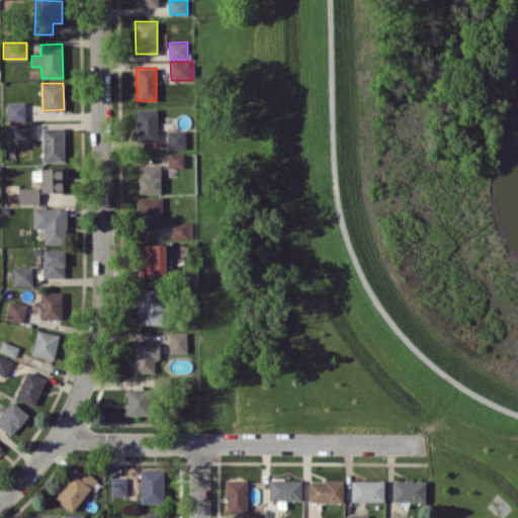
[(25,120),(24,101),(6,102),(7,120),(25,120)]
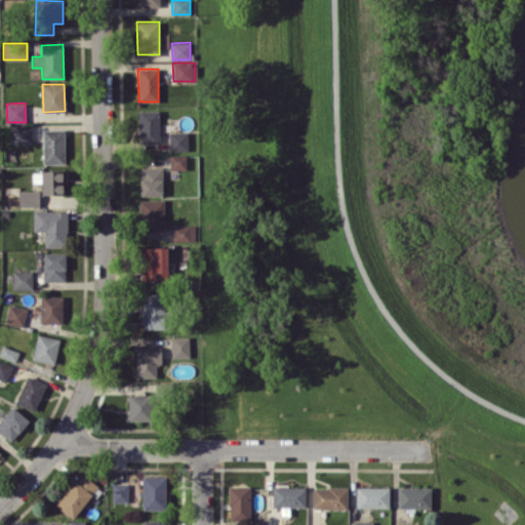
[(158,110),(138,111),(138,143),(159,143),(158,110)]
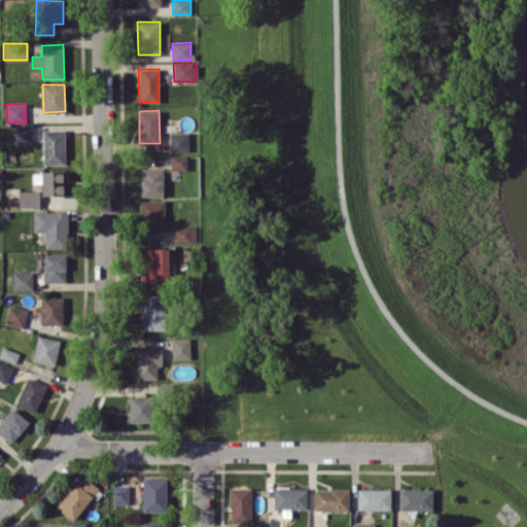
[(31,144),(31,126),(11,126),(11,144),(31,144)]
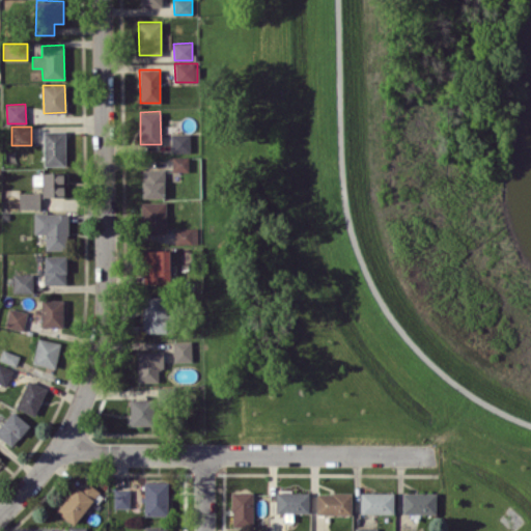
[(44,165),(65,165),(64,131),(43,131),(44,165)]
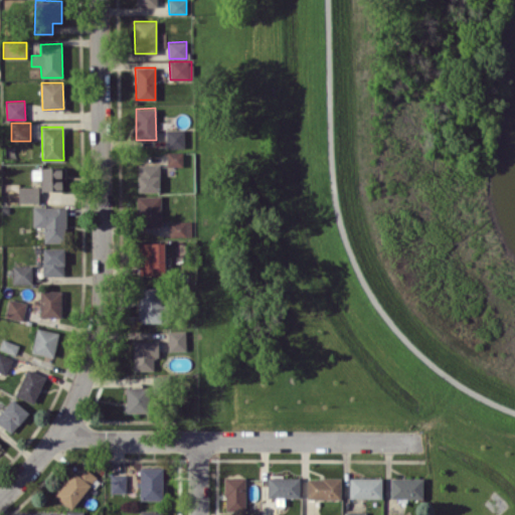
[(166,130),(166,148),(184,147),(183,129),(166,130)]
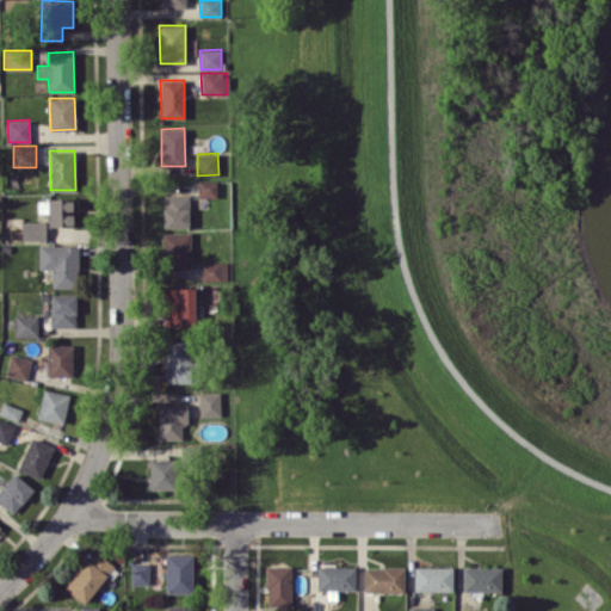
[(216,180),(198,180),(198,197),(216,197),(216,180)]
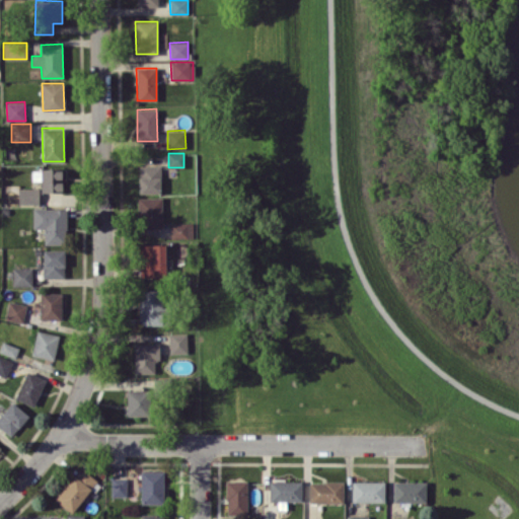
[(139,193),(160,193),(160,164),(138,165),(139,193)]
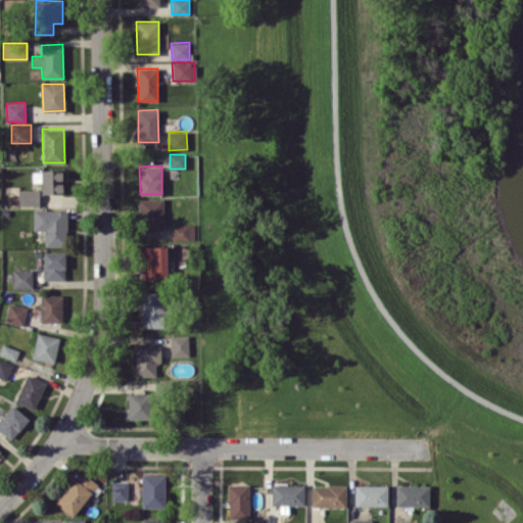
[(41,193),(62,193),(62,170),(32,171),(33,181),(41,181),(41,193)]
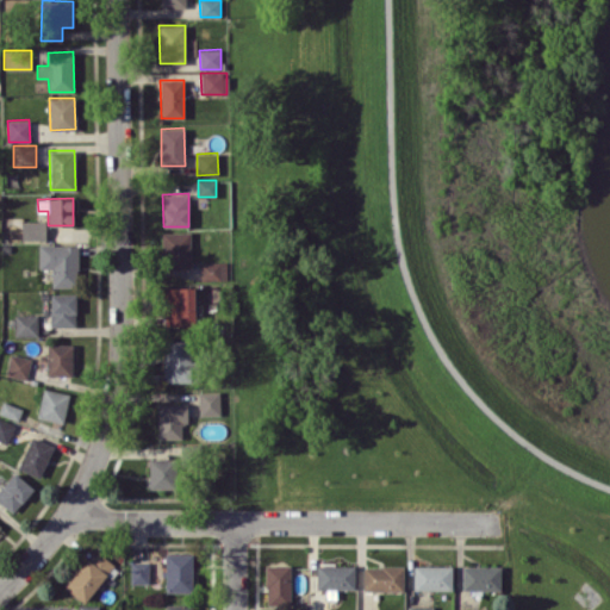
[(44,240),(44,221),(22,222),(22,240),(44,240)]
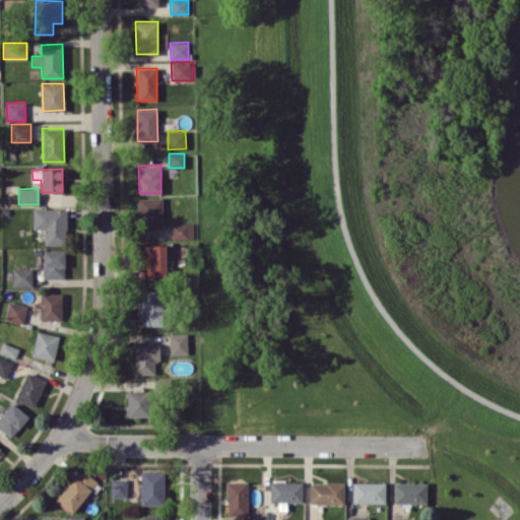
[(161,197),(138,198),(138,229),(163,229),(161,197)]
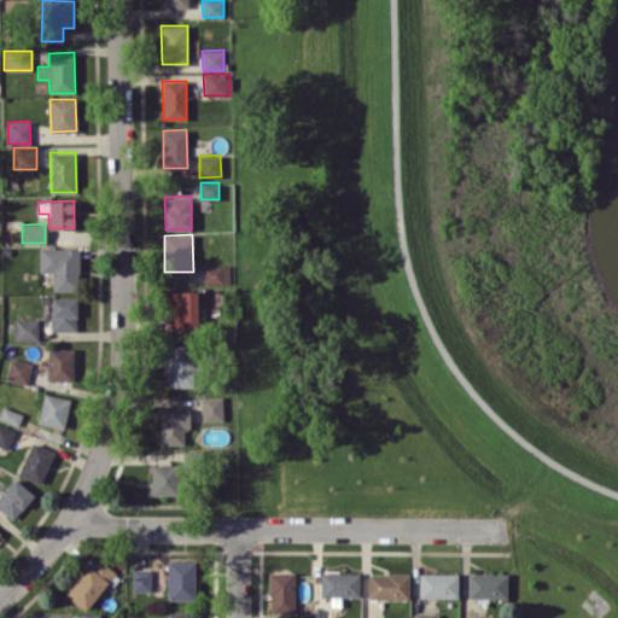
[(39,272),(53,272),(52,290),(79,290),(80,248),(40,248),(39,272)]
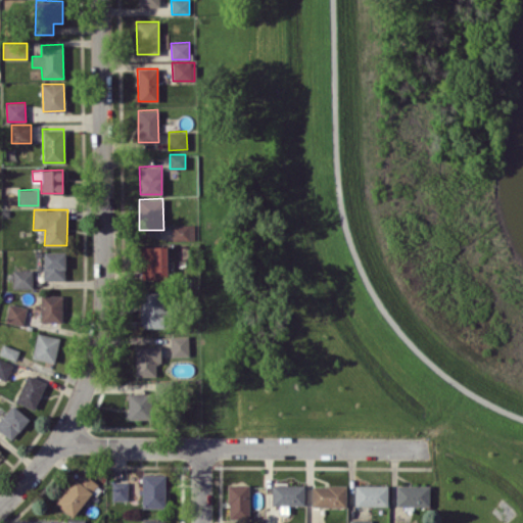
[(172,225),(172,240),(194,239),(194,224),(172,225)]
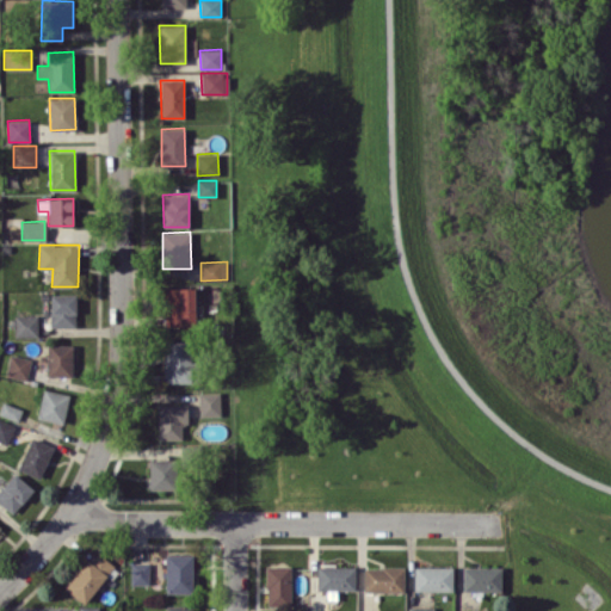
[(196,326),(195,288),(164,288),(164,327),(196,326)]
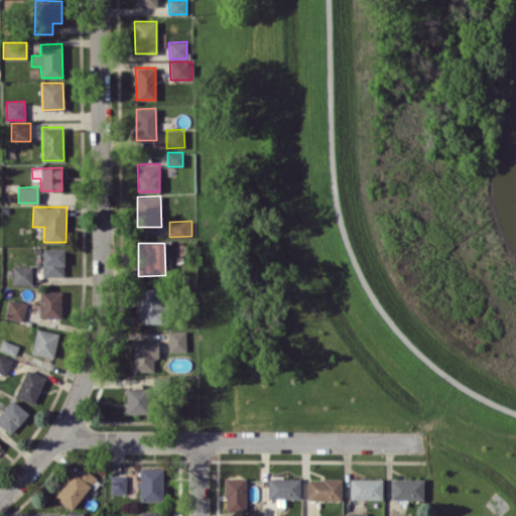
[(42,276),(63,276),(65,249),(43,248),(42,276)]
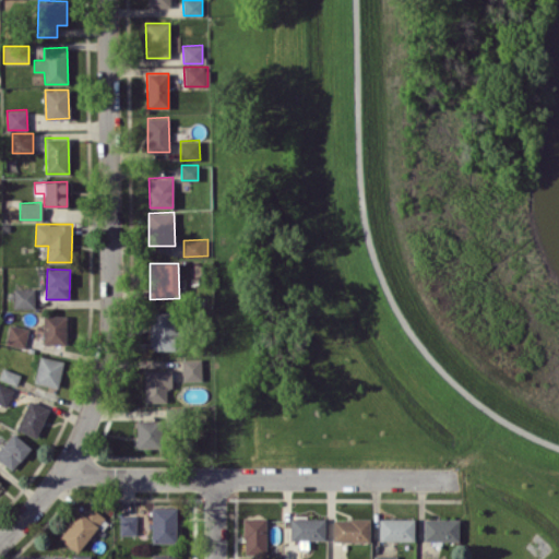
[(34,308),(34,288),(13,288),(13,308),(34,308)]
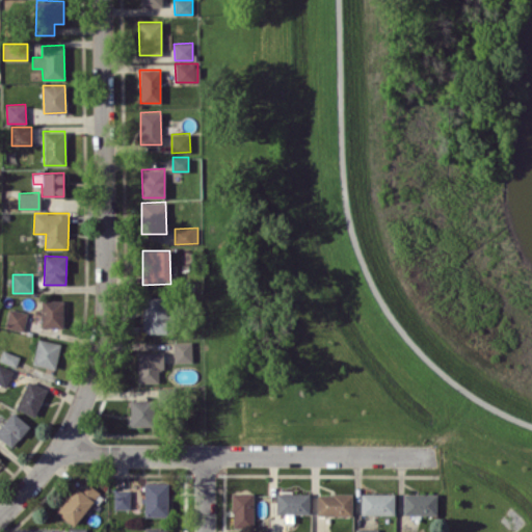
[(166,296),(142,297),(143,333),(167,333),(166,296)]
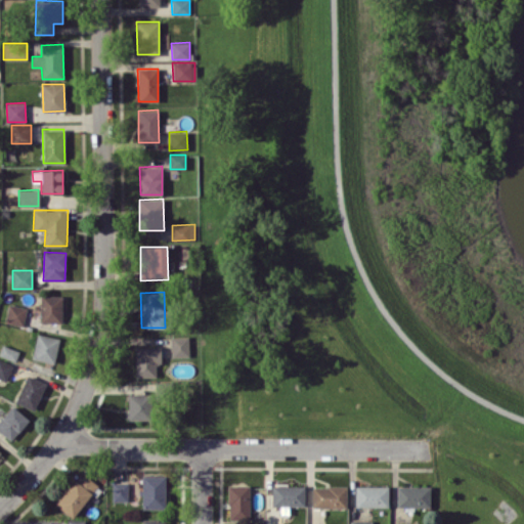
[(62,322),(63,296),(41,295),(40,322),(62,322)]
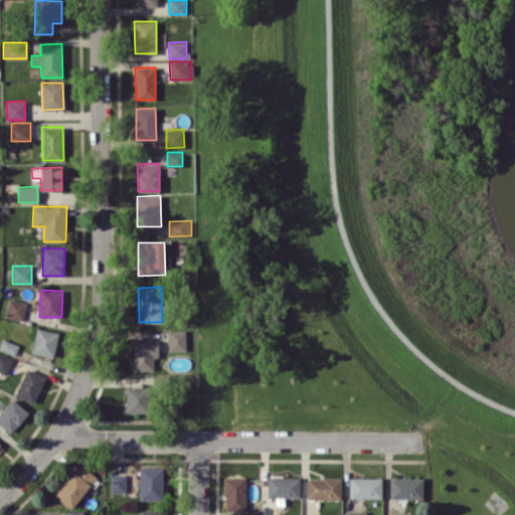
[(5,318),(23,320),(25,301),(7,299),(5,318)]
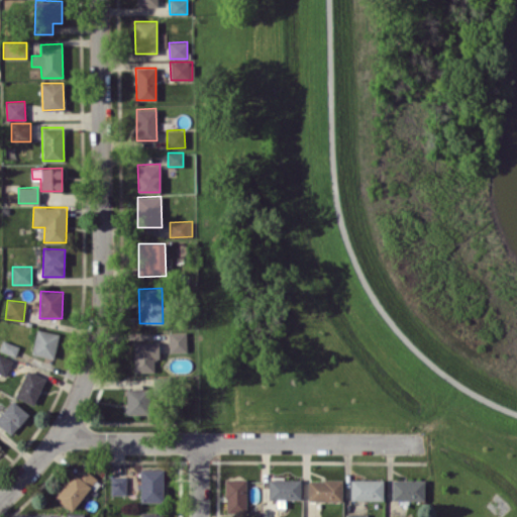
[(31,353),(54,358),(59,333),(36,328),(31,353)]
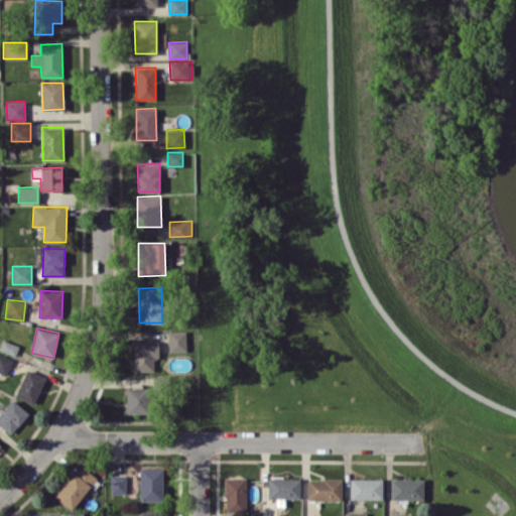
[(186,351),(185,331),(167,332),(168,352),(186,351)]
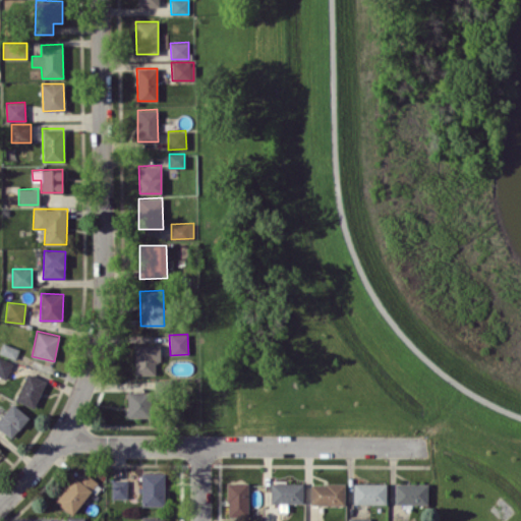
[(0,348),(0,353),(15,358),(19,348),(2,342),(0,348)]
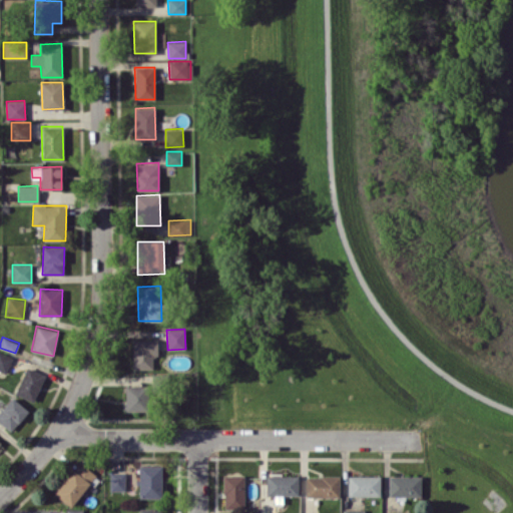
[(132,340),(132,369),(152,368),(152,358),(157,358),(157,339),(132,340)]
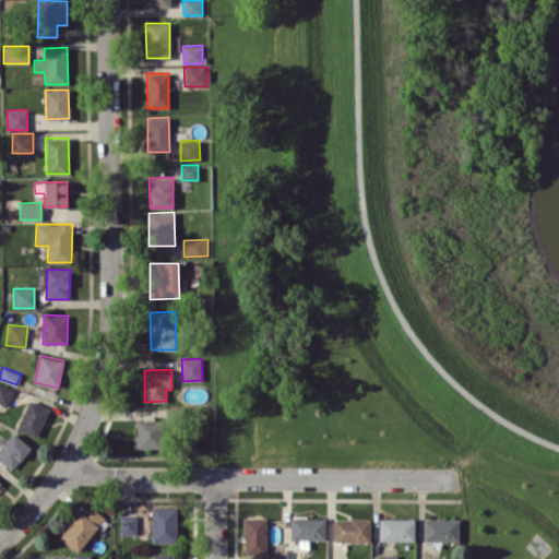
[(0,406),(4,408),(14,390),(0,382),(0,406)]
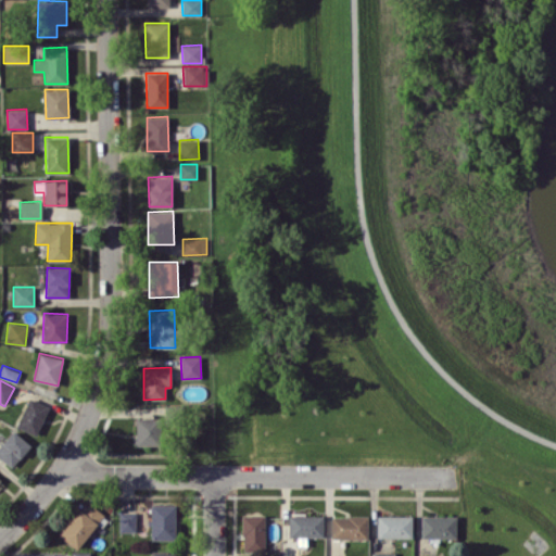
[(37,436),(49,406),(28,397),(15,427),(37,436)]
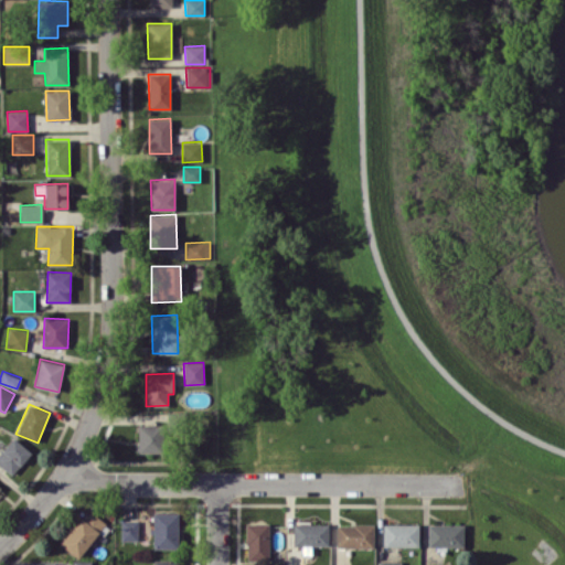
[(138,452),(161,452),(161,424),(138,425),(138,452)]
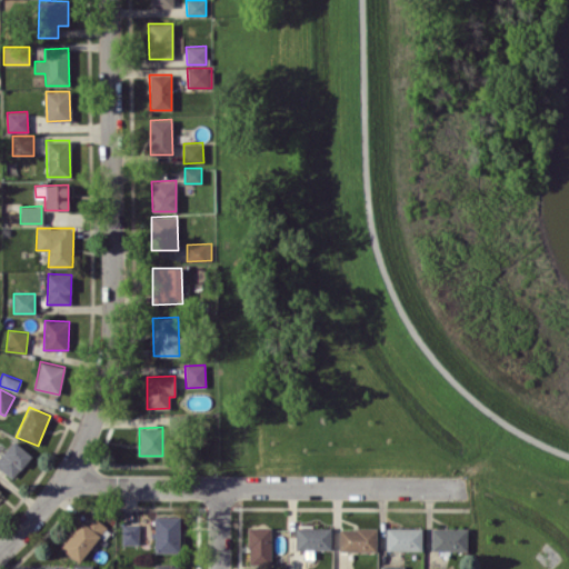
[(31,456),(13,440),(0,453),(0,468),(11,478),(31,456)]
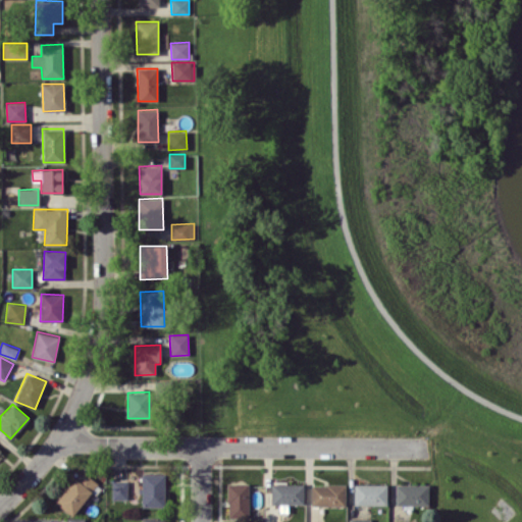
[(56,503),(72,516),(98,482),(81,469),(56,503)]
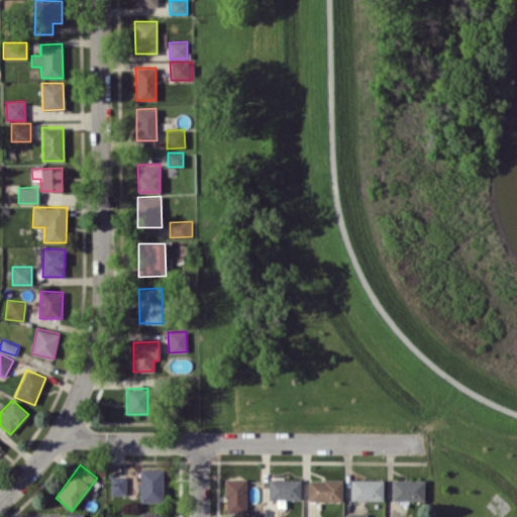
[(164,469),(139,469),(139,502),(164,501),(164,469)]
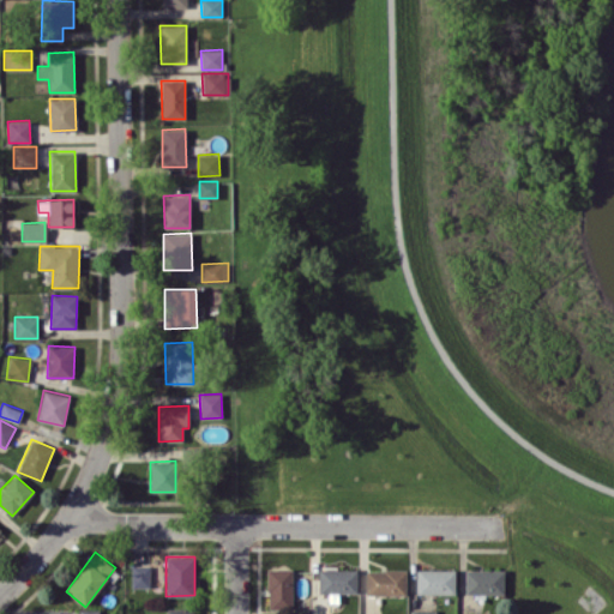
[(132,588),(150,587),(150,565),(131,565),(132,588)]
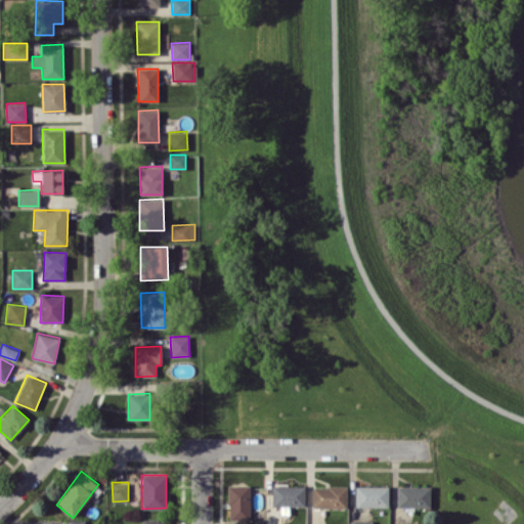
[(289,506),(304,506),(304,485),(272,484),(271,506),(280,506),(280,514),(289,514),(289,506)]
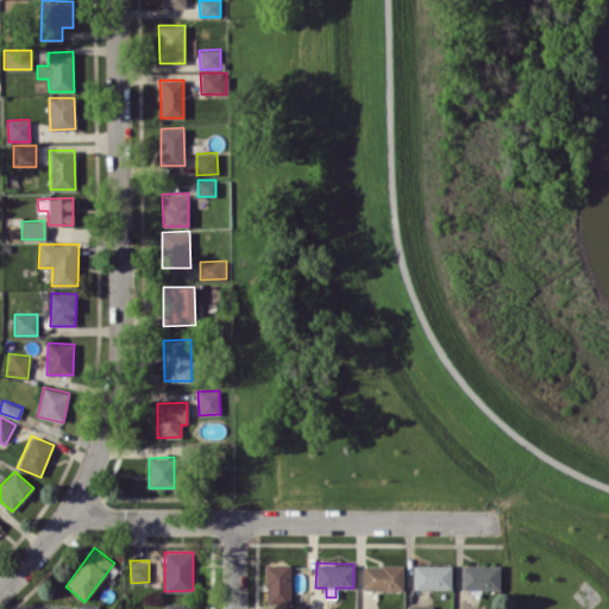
[(288,608),(289,564),(265,564),(264,607),(271,607),(271,608),(288,608)]
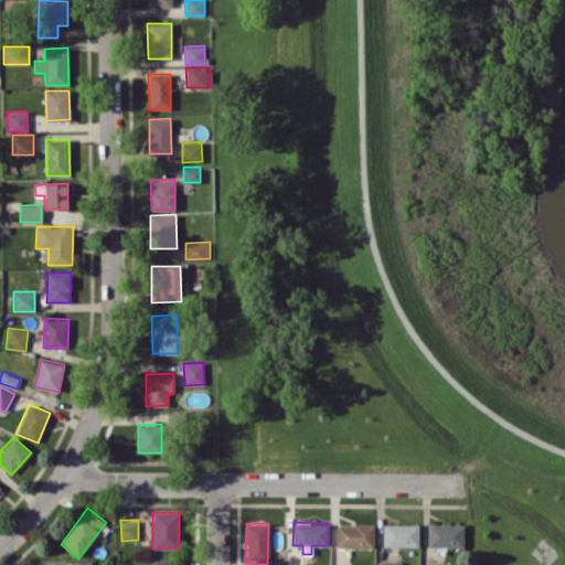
[(418,524),(383,523),(383,546),(418,546),(418,524)]
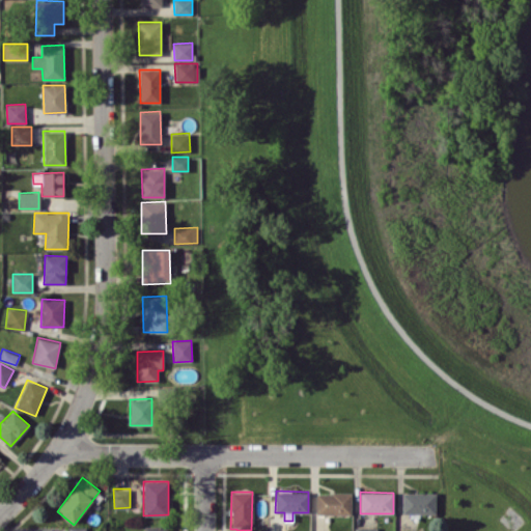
[(436,513),(436,493),(402,492),(401,513),(436,513)]
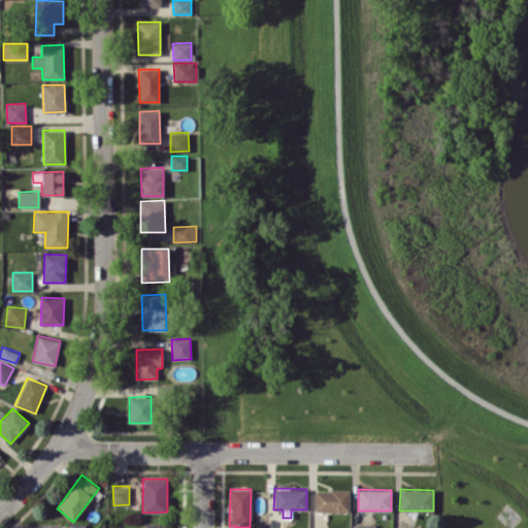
[(315,490),(315,512),(350,512),(349,490),(315,490)]
